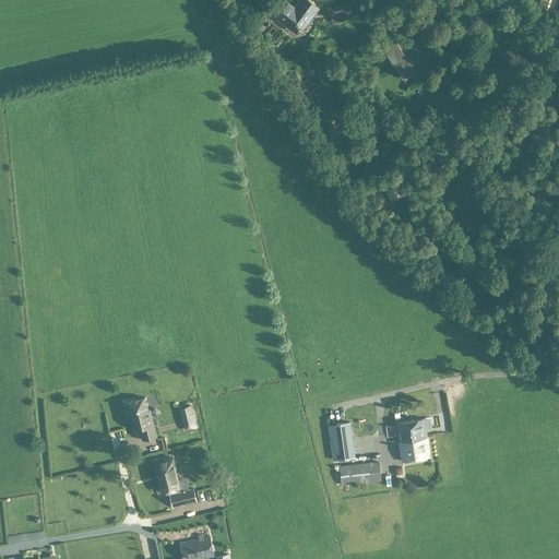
[(307,0),(301,0),(300,2),(295,9),(289,4),(277,20),(293,31),(298,25),(304,30),(316,13),(319,9),(307,0)]
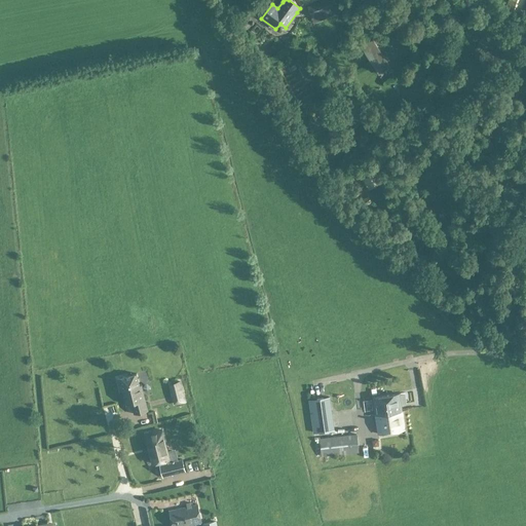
[(335,0),(327,0),(308,7),(312,17),(338,7),(335,0)]
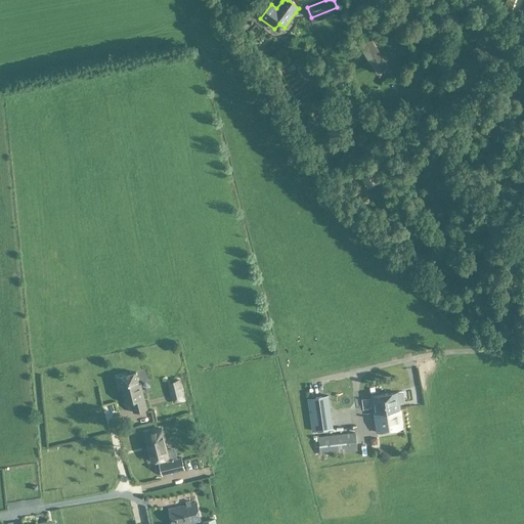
[(377,72),(387,64),(370,40),(360,47),(377,72)]
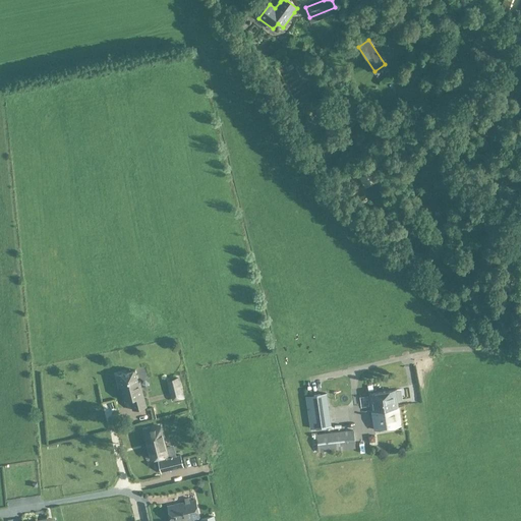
[(406,364),(408,397),(415,397),(414,364),(406,364)]
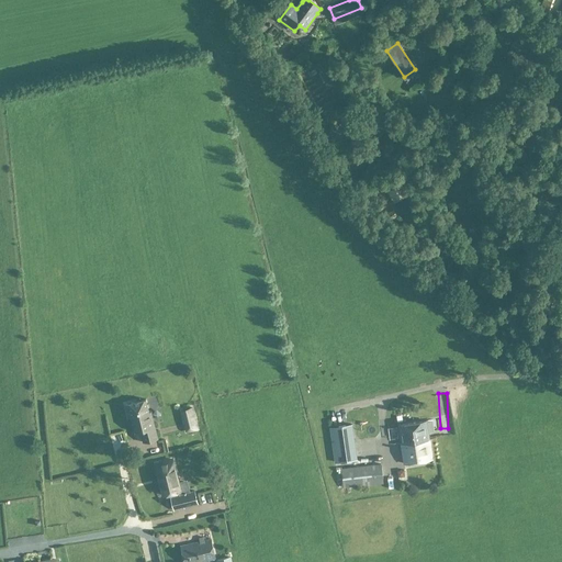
[(144,444),(158,439),(152,412),(149,413),(146,400),(125,405),(128,419),(132,418),(135,433),(141,431),(144,444)]
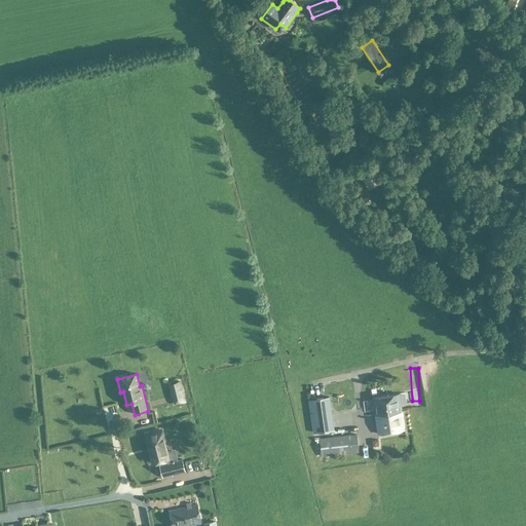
[(185,402),(183,391),(173,395),(175,405),(185,402)]
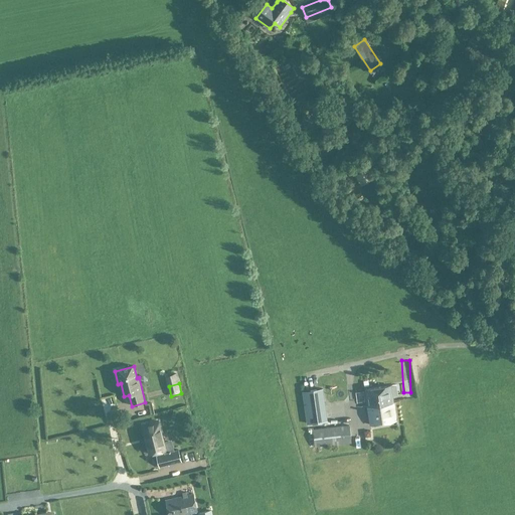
[(385,401),(392,400),(390,385),(365,389),(368,406),(377,404),(377,403),(385,402),(385,401)]
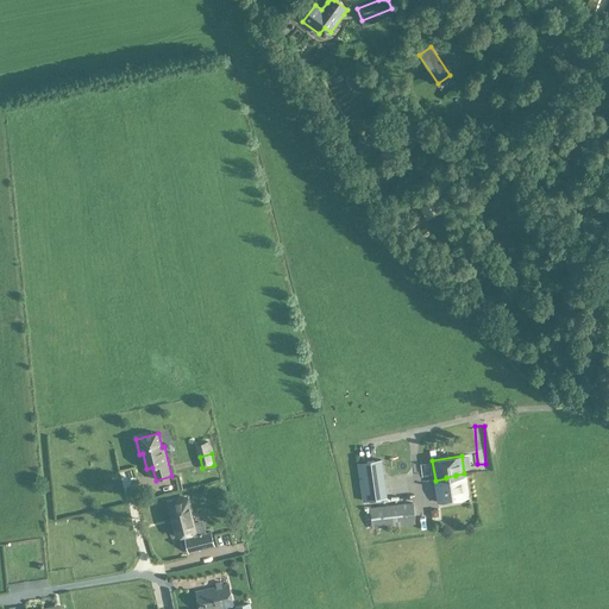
[(364,501),(387,498),(381,460),(358,464),(364,501)]
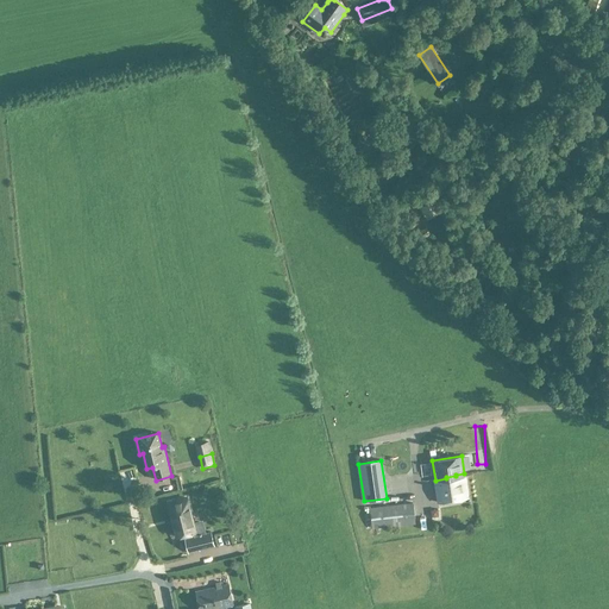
[(468,497),(464,473),(456,475),(456,476),(446,477),(446,478),(435,481),(438,502),(468,497)]
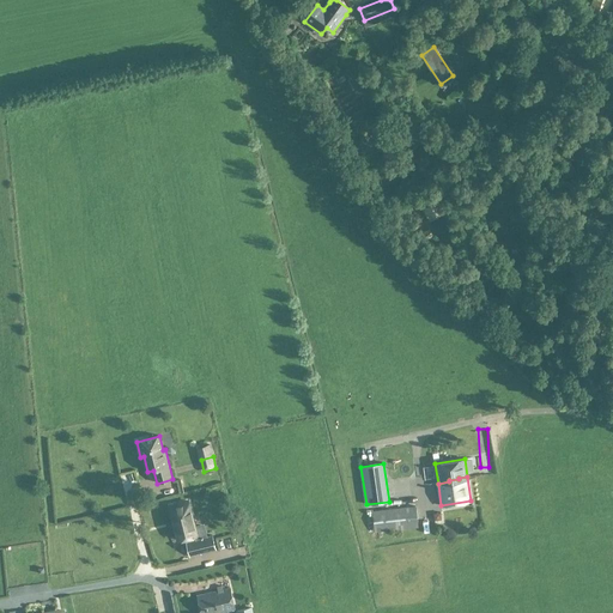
[(170,507),(178,540),(187,538),(188,542),(187,542),(190,558),(201,554),(200,553),(216,550),(212,536),(204,539),(204,538),(201,538),(201,539),(198,540),(196,536),(196,535),(188,502),(170,507)]
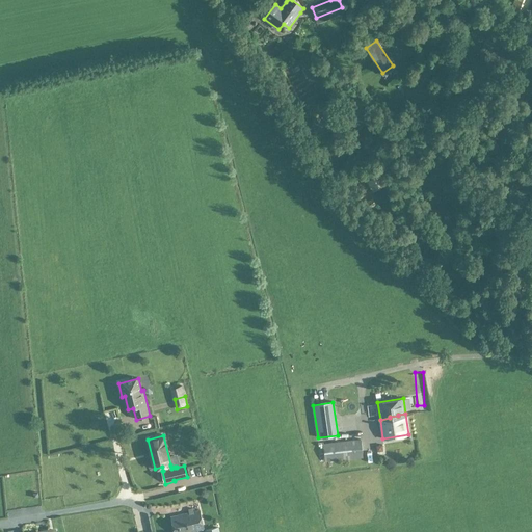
[(326,461),(363,457),(361,440),(324,444),(326,461)]
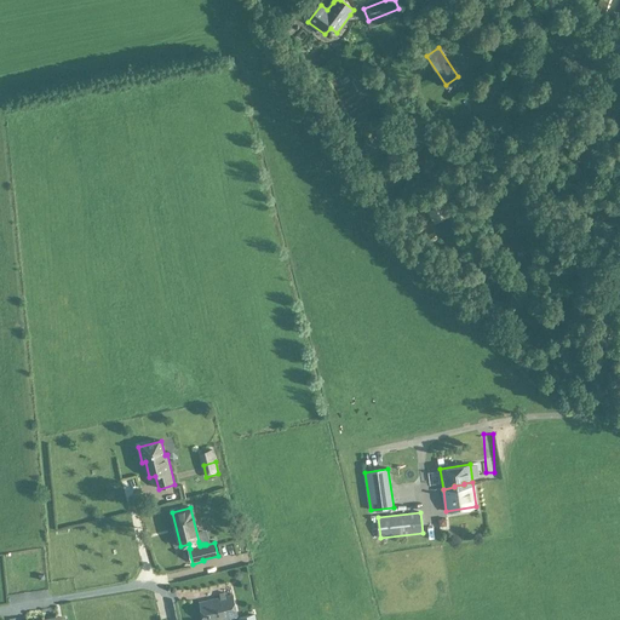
[(247,554),(246,546),(235,549),(237,556),(247,554)]
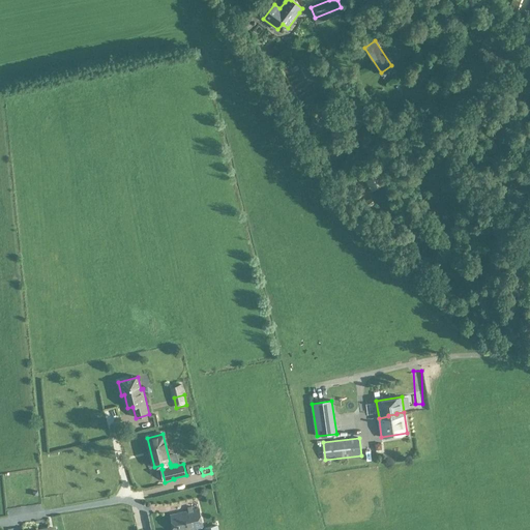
[(188,511),(171,514),(173,529),(188,529),(203,527),(200,509),(194,510),(193,507),(188,508),(188,511)]
